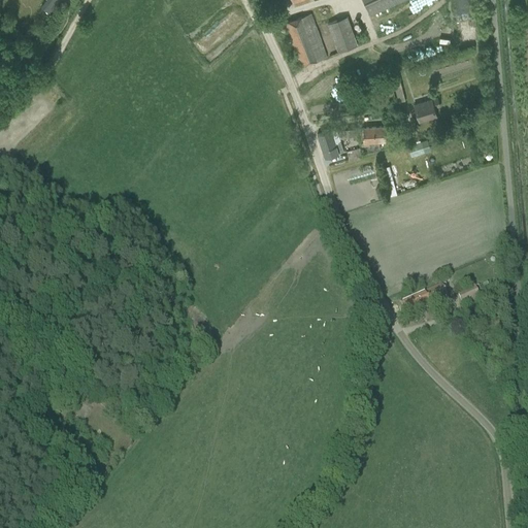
[(362,0),(370,14),(399,0),(362,0)]
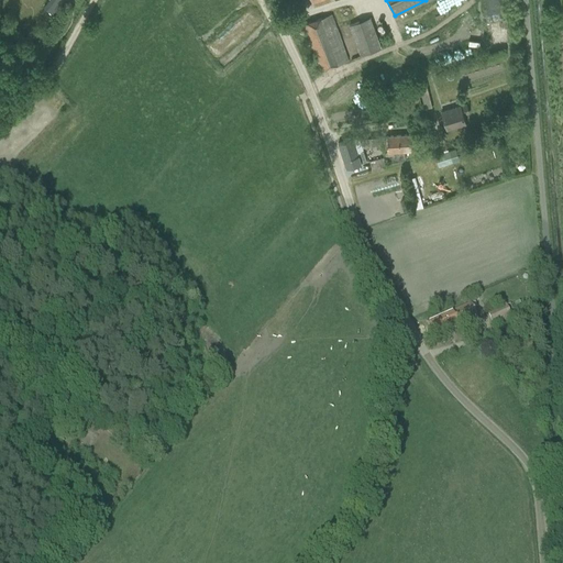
[(331,14),(302,24),(320,72),(349,61),(331,14)]
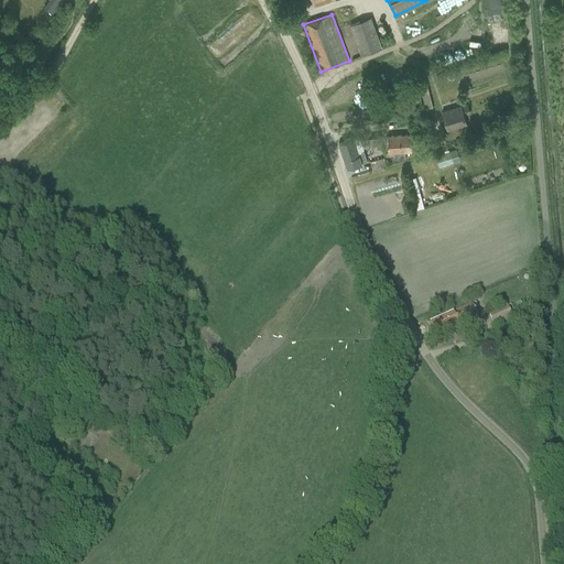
[(370,18),(349,25),(360,56),(381,49),(370,18)]
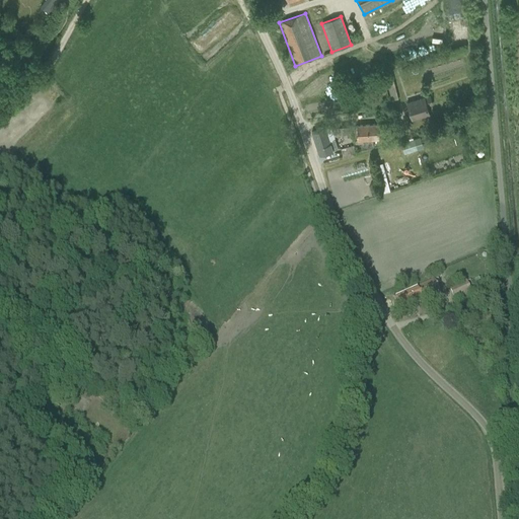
[(457,42),(452,21),(444,23),(449,44),(457,42)]
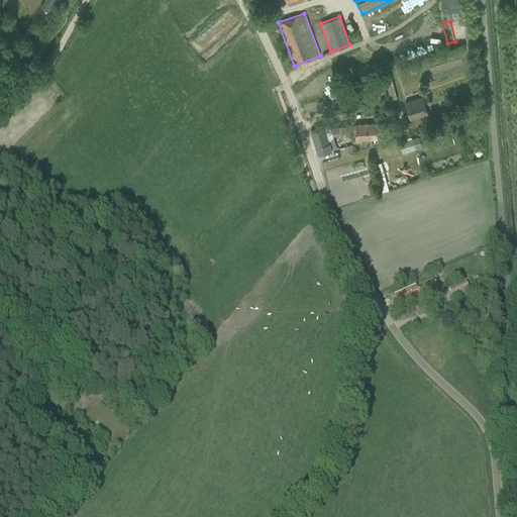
[(360,84),(369,82),(368,78),(347,84),(351,97),(364,93),(360,84)]
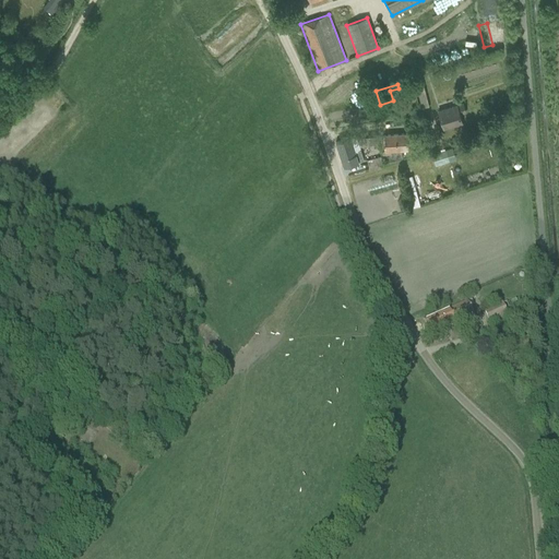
[(418,105),(413,84),(402,86),(407,108),(418,105)]
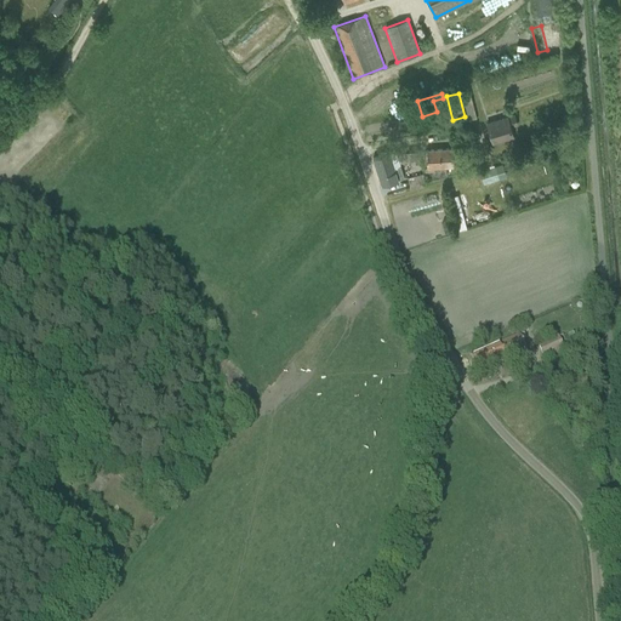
[(471,97),(462,100),(468,121),(476,119),(471,97)]
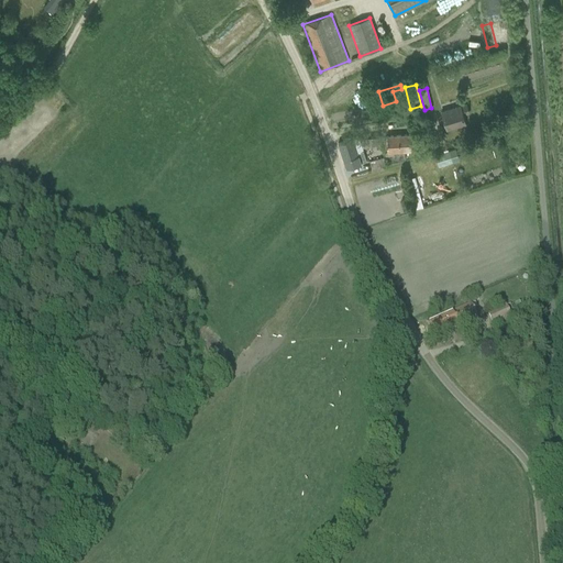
[(466,105),(440,112),(445,130),(465,124),(463,116),(470,114),(466,105)]
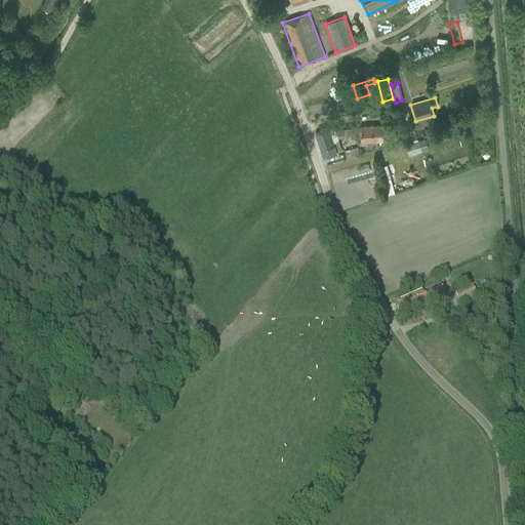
[(367,149),(377,149),(376,140),(382,140),(382,124),(360,126),(360,127),(355,128),(357,144),(359,144),(359,146),(367,146),(367,149)]
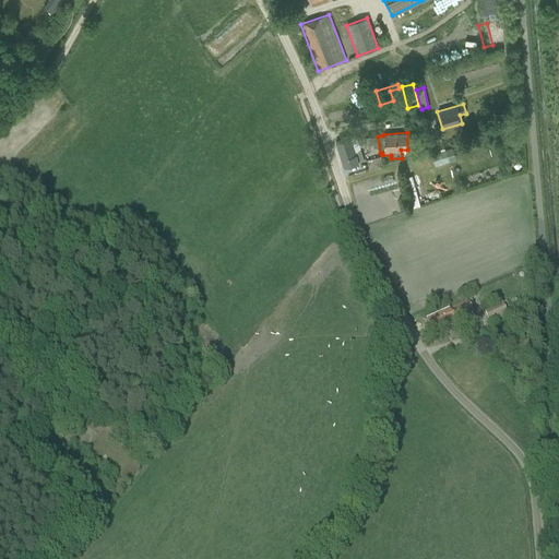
[(335,143),(343,167),(364,161),(356,135),(335,143)]
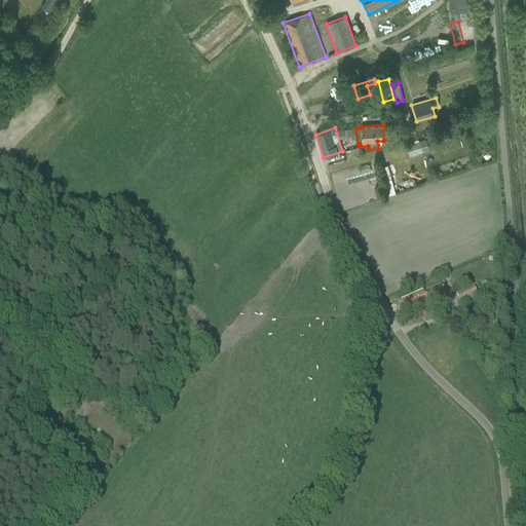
[(354,127),(337,129),(338,138),(355,137),(354,127)]
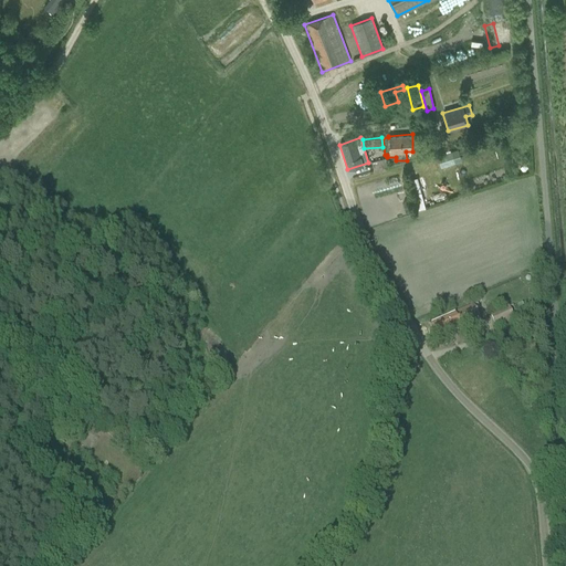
[(420,158),(433,155),(432,153),(433,152),(431,142),(418,146),(420,155),(419,155),(420,158)]
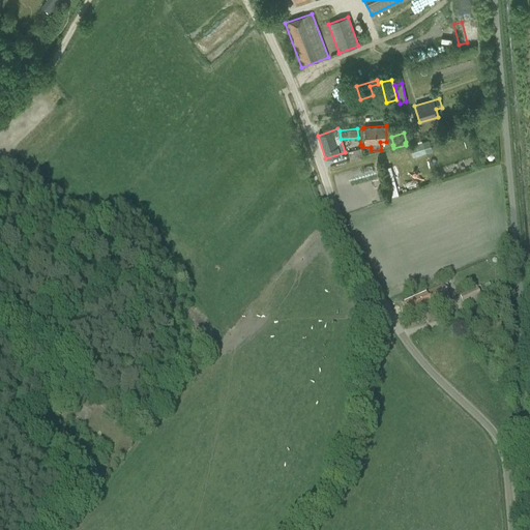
[(422,142),(408,146),(412,157),(425,152),(422,142)]
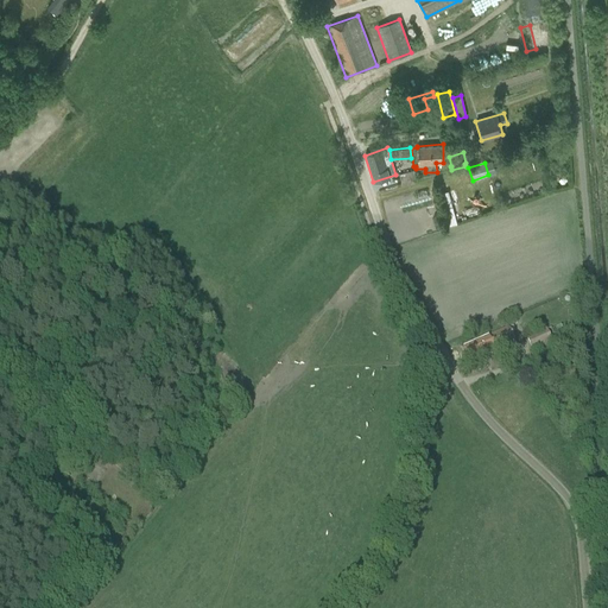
[(415,179),(413,170),(398,175),(400,184),(415,179)]
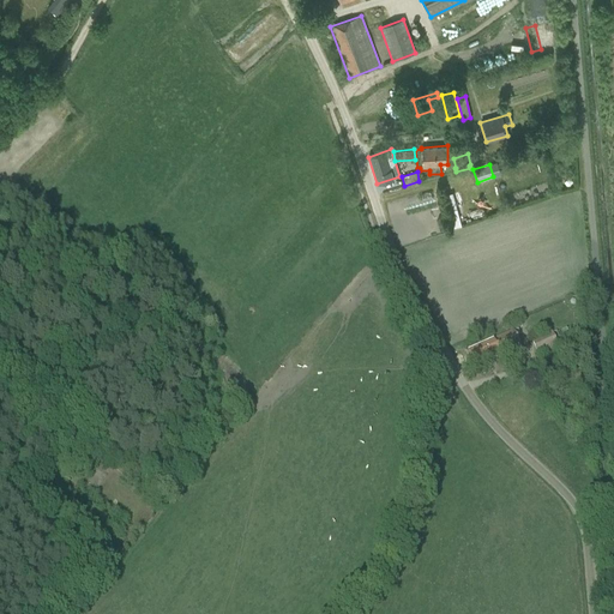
[(451,193),(444,196),(447,210),(456,209),(451,193)]
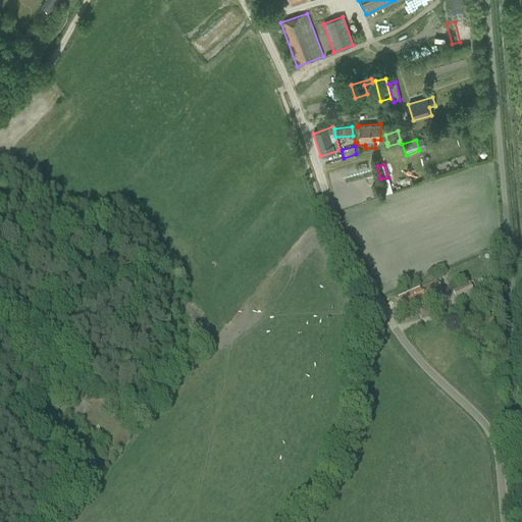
[(419,290),(424,304),(441,296),(436,282),(419,290)]
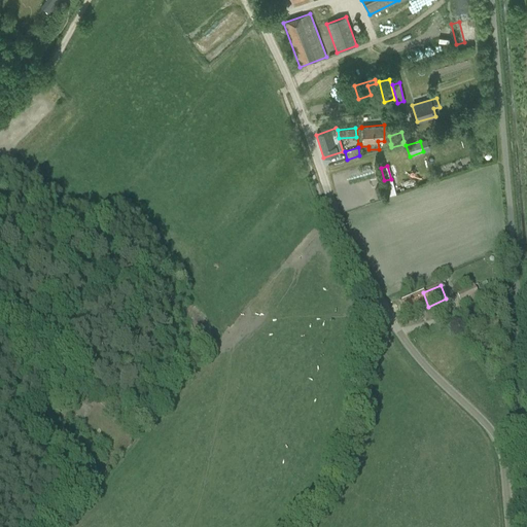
[(423,292),(401,303),(407,316),(428,307),(423,292)]
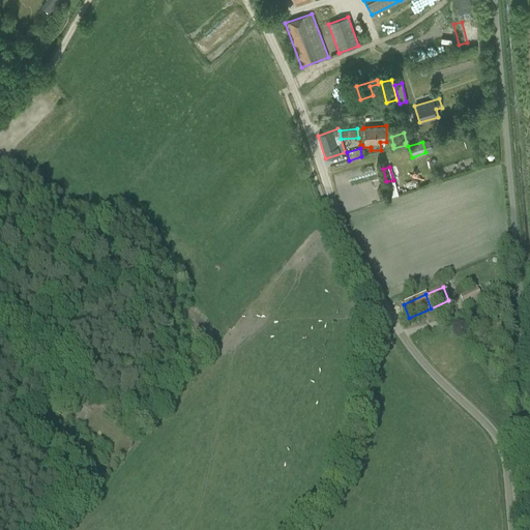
[(484,367),(489,373),(498,364),(495,359),(484,367)]
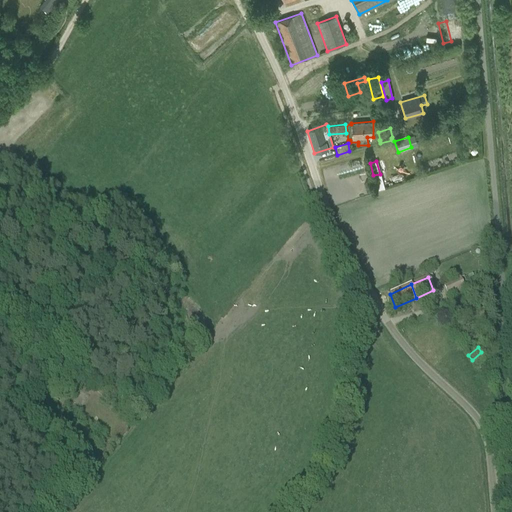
[(488,363),(482,368),(485,372),(491,368),(488,363)]
